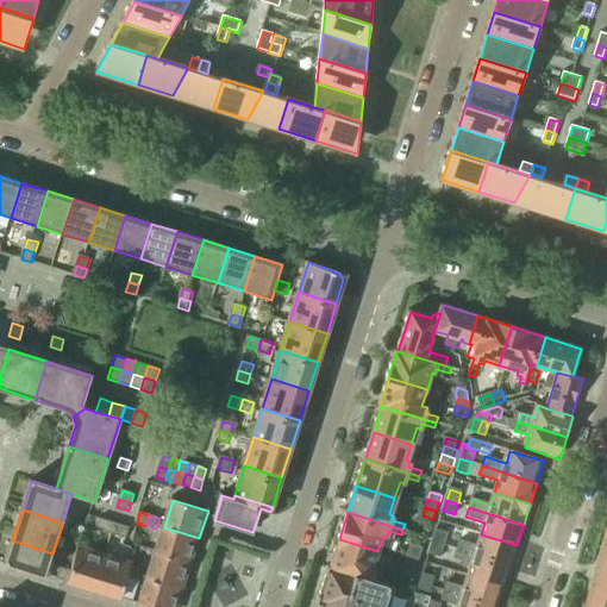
[(433,519),(423,515),(419,523),(431,526),(433,519)]
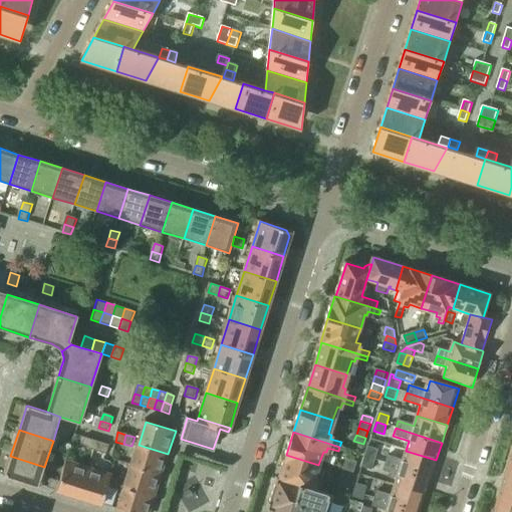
[(90,450),(93,440),(85,438),(82,447),(90,450)]
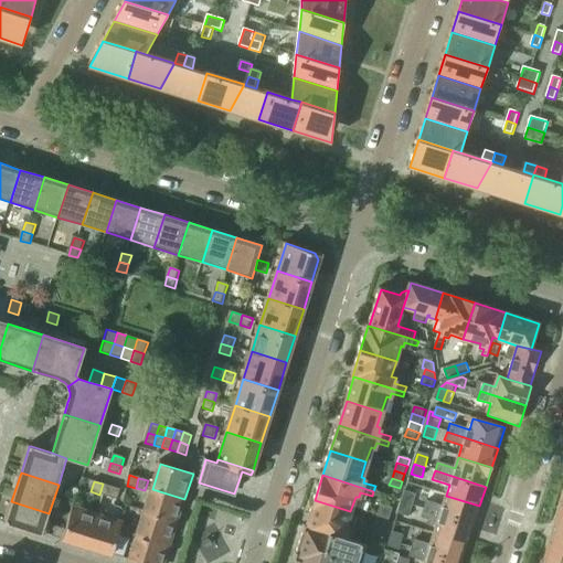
[(109,497),(113,487),(103,484),(99,495),(109,497)]
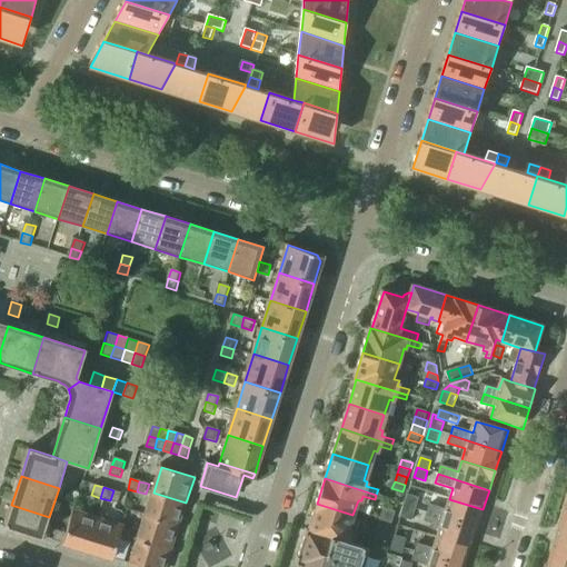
[(407,503),(417,506),(423,490),(413,487),(407,503)]
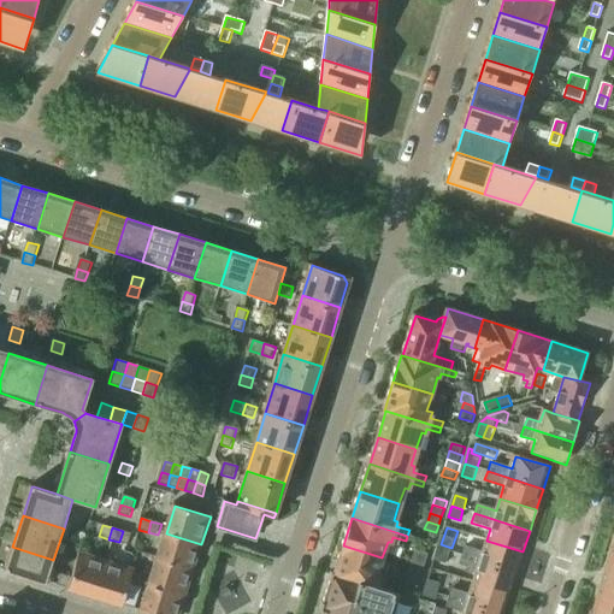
[(129,545),(133,533),(123,531),(119,542),(129,545)]
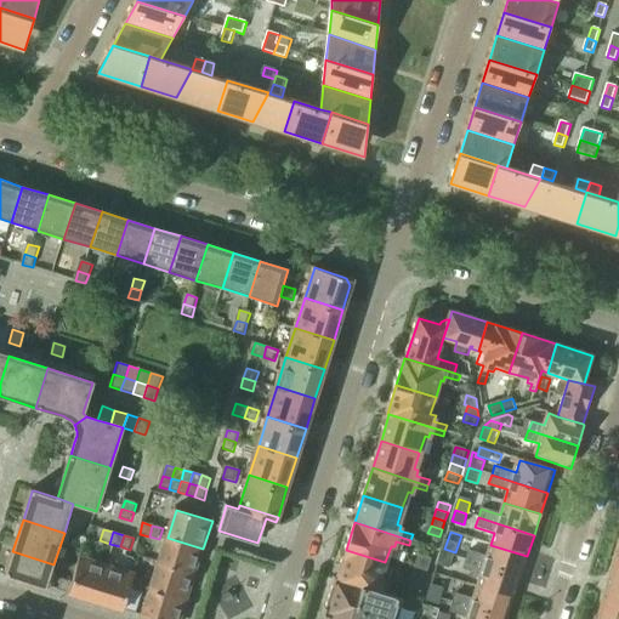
[(168,538),(159,564),(194,575),(203,549),(168,538)]
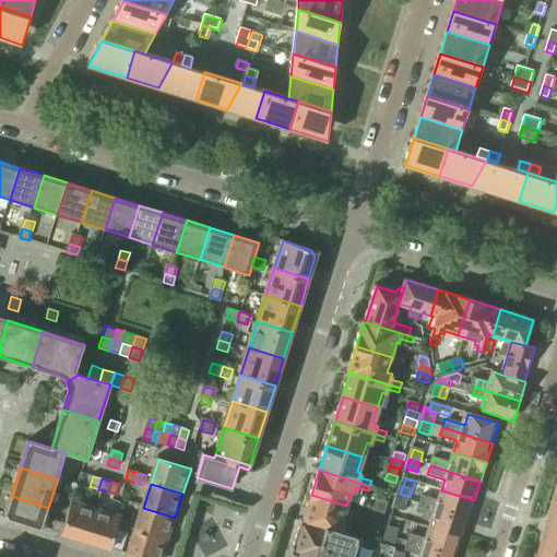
[(469,520),(474,500),(441,490),(438,501),(422,496),(419,505),(469,520)]
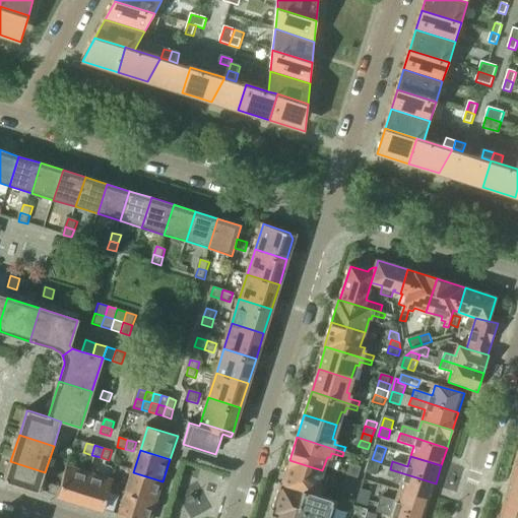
[(368,473),(377,476),(380,465),(381,462),(372,459),(368,473)]
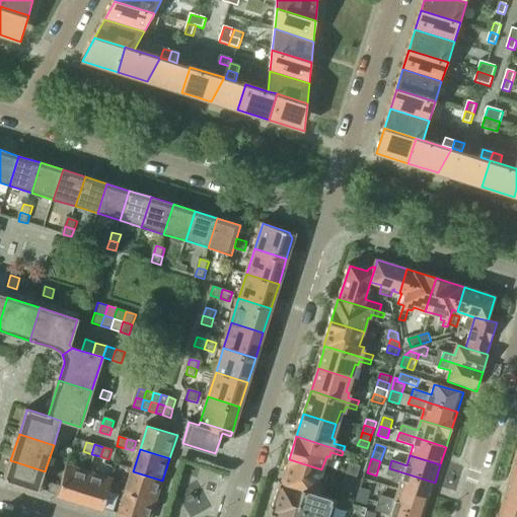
[(317,484),(321,469),(289,459),(288,464),(282,483),(328,498),(330,493),(318,489),(319,485),(317,484)]
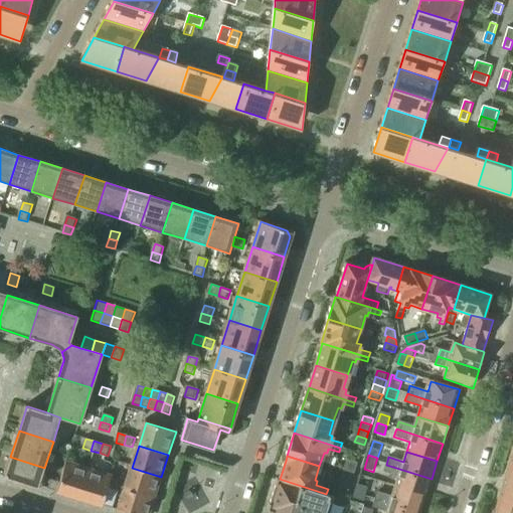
[(38,487),(44,468),(10,457),(5,473),(5,474),(5,475),(6,476),(7,477),(38,487)]
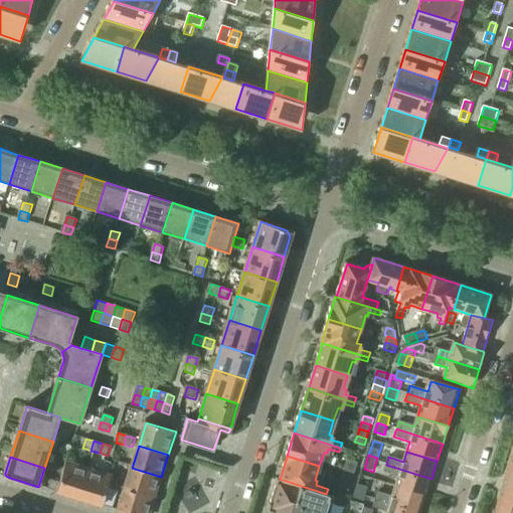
[(346,468),(357,471),(359,464),(348,461),(346,468)]
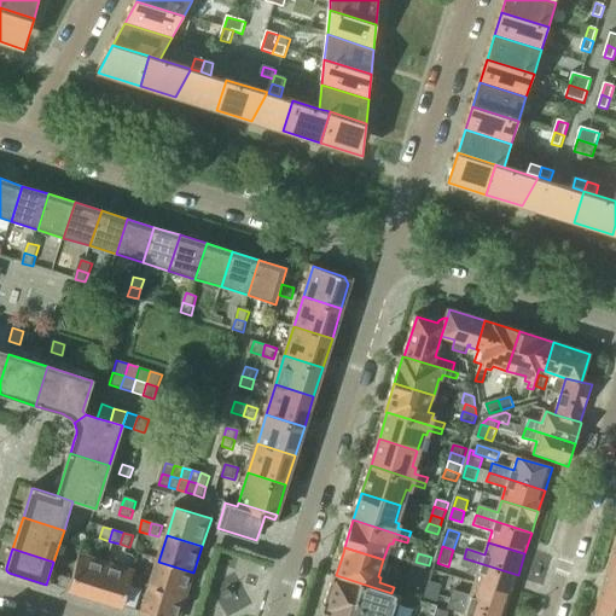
[(96,599),(108,564),(81,556),(69,592),(96,599)]
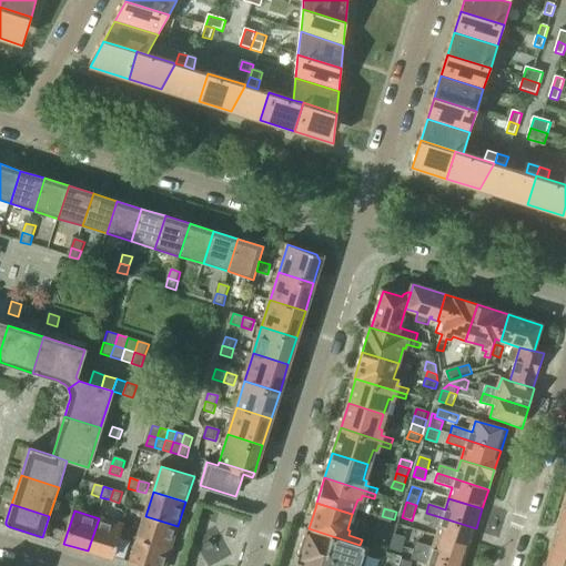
[(441,525),(436,537),(470,547),(476,528),(426,513),(424,521),(441,525)]
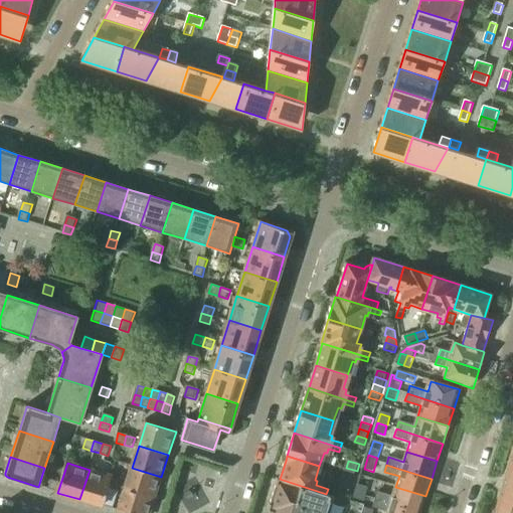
[(132,468),(125,489),(154,499),(161,477),(132,468)]
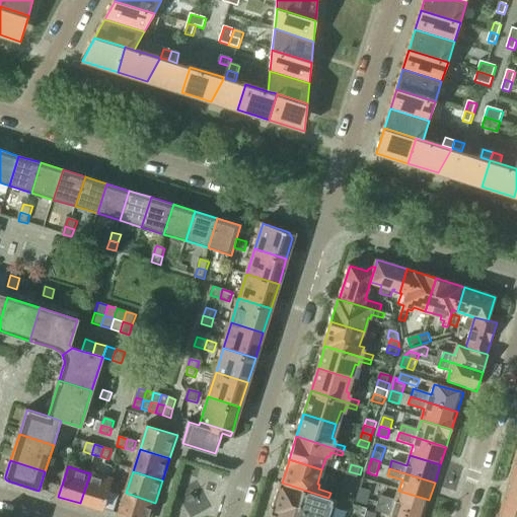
[(347,477),(358,481),(360,474),(349,471),(347,477)]
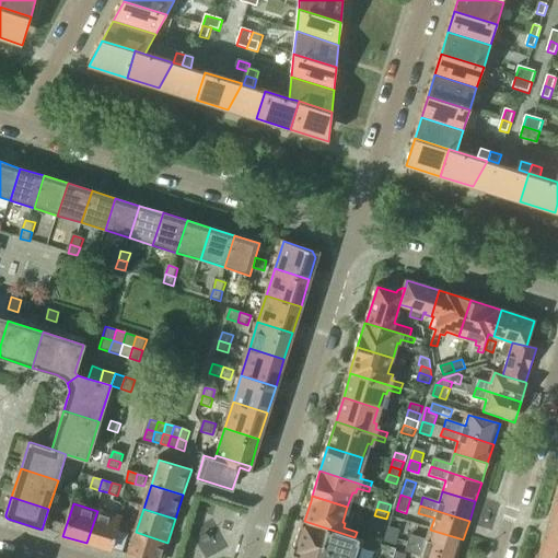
[(86,543),(112,551),(121,519),(97,511),(86,543)]
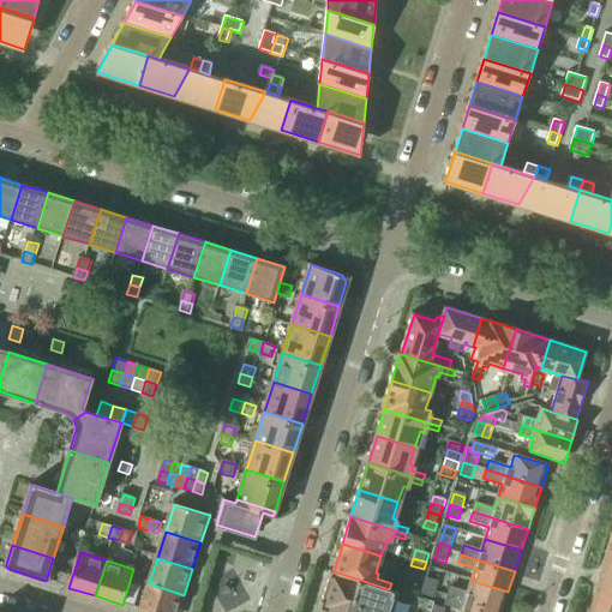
[(408,574),(420,577),(424,569),(411,565),(408,574)]
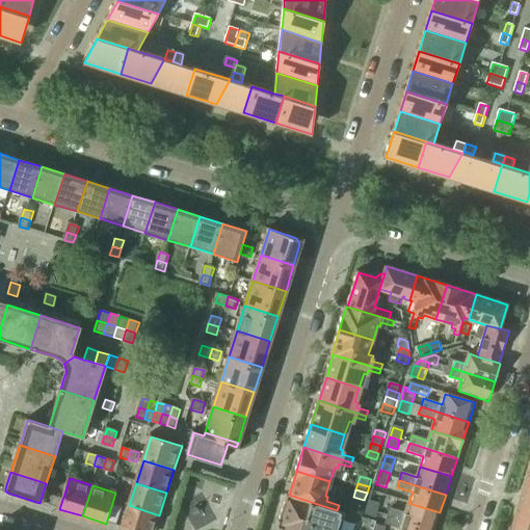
[(112,504),(123,507),(126,499),(115,495),(112,504)]
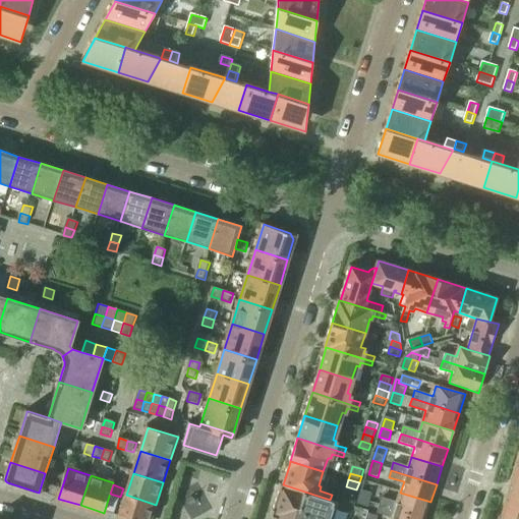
[(330,500),(283,484),(281,484),(279,491),(280,491),(274,510),(273,510),(271,516),(276,518),(331,518),(337,502),(330,500)]
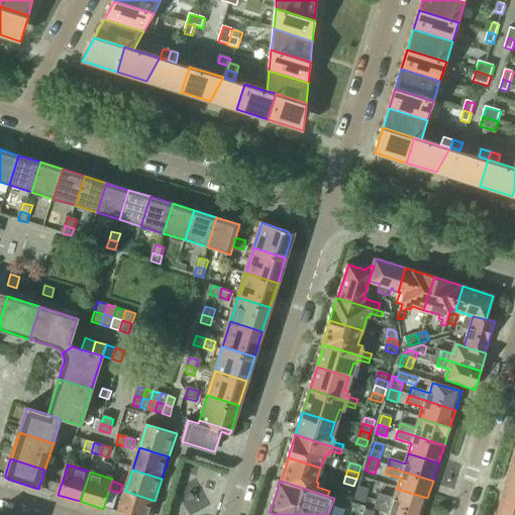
[(58,493),(60,485),(52,483),(49,491),(58,493)]
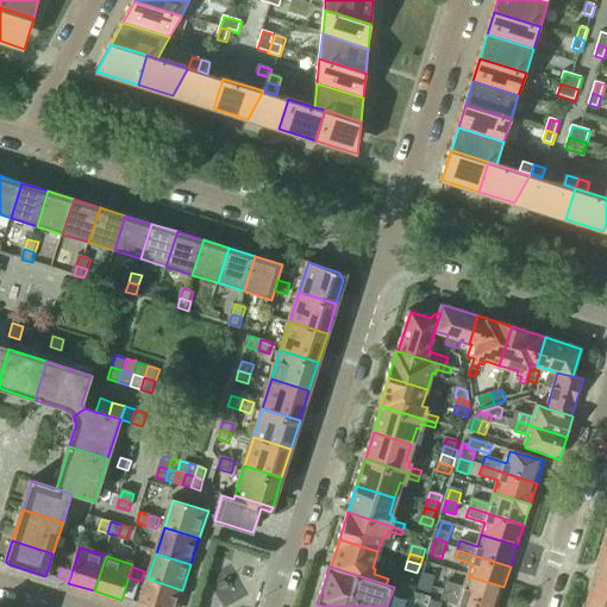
[(417,573),(405,569),(402,576),(414,581),(417,573)]
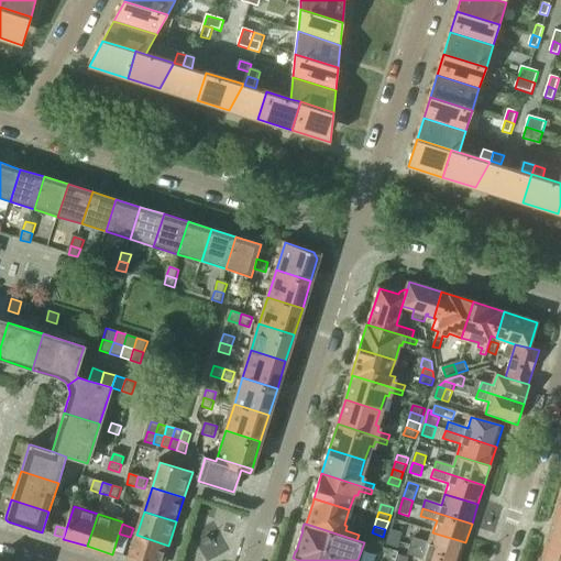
[(393,530),(389,538),(402,542),(404,534),(393,530)]
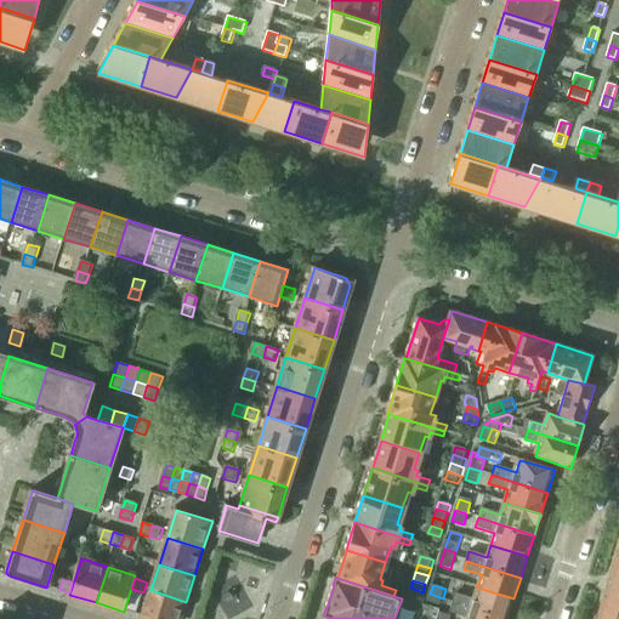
[(509,618),(514,598),(477,588),(473,598),(455,594),(453,603),(500,618),(509,618)]
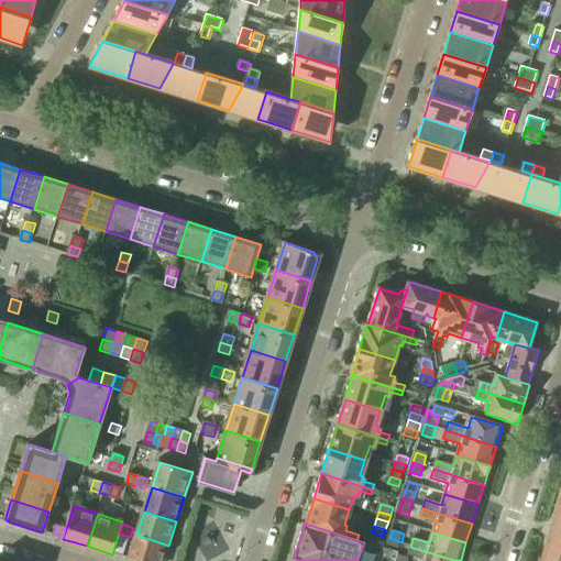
[(560,536),(553,534),(547,553),(560,557),(560,536)]
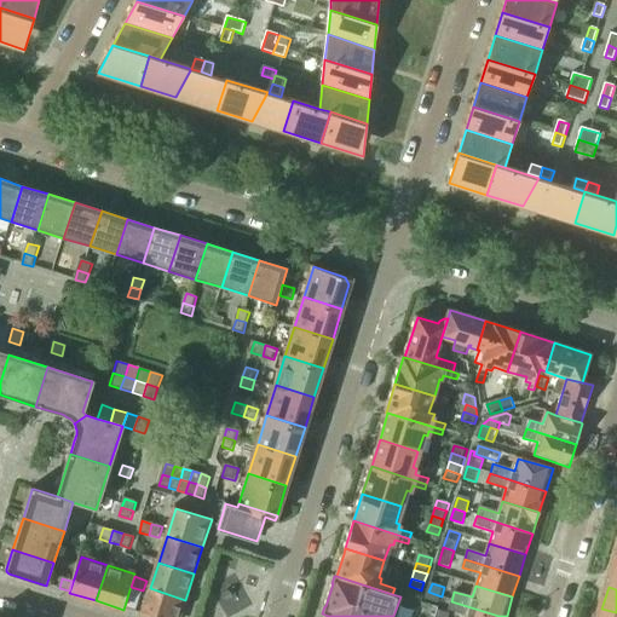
[(180,616),(185,600),(150,588),(142,615),(146,616),(180,616)]
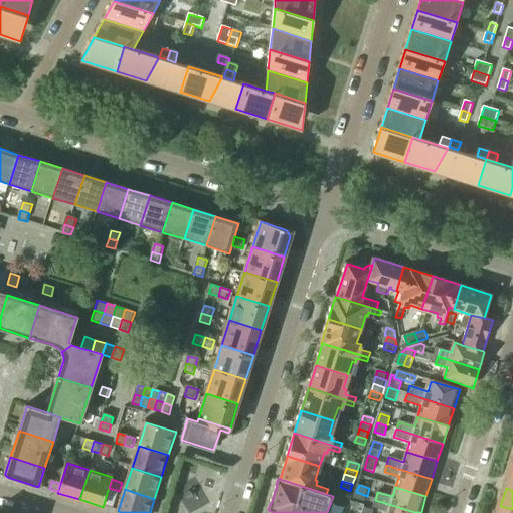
[(367,496),(356,492),(354,499),(364,503),(367,496)]
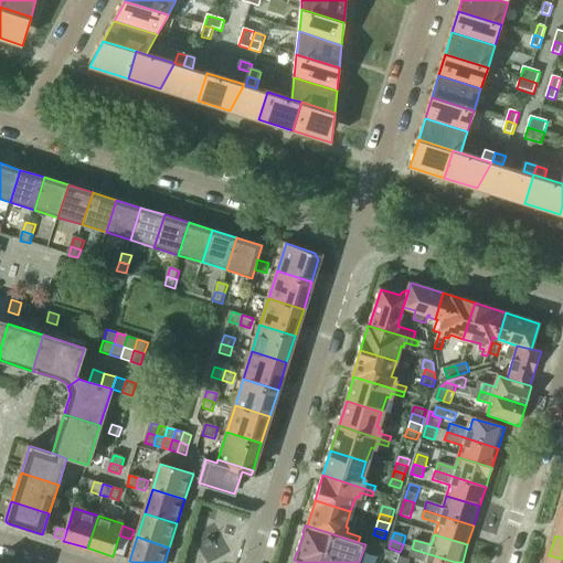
[(426,562),(455,562),(412,549),(409,556),(426,562)]
